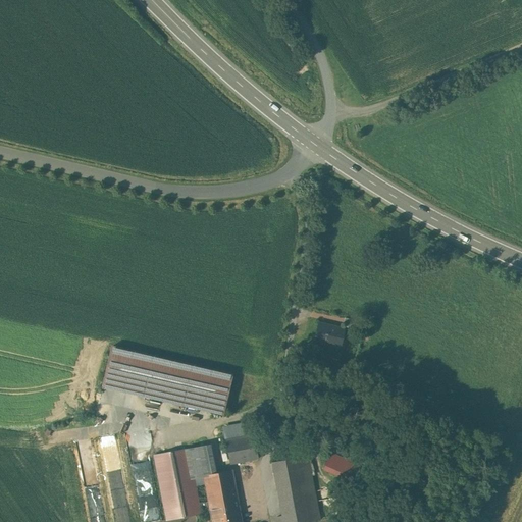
[(359,321),(345,318),(343,326),(357,329),(359,321)]
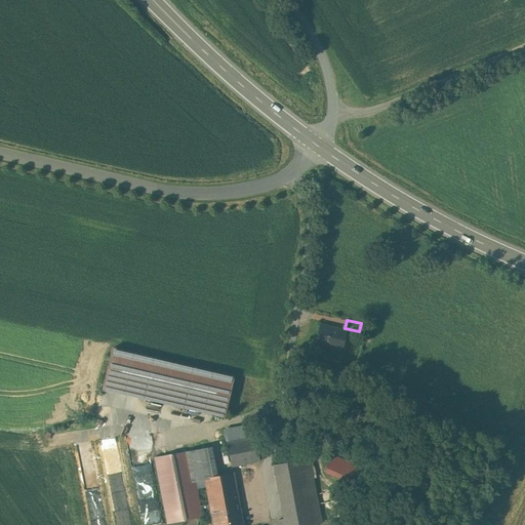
[(347,331),(320,325),(316,344),(341,349),(347,331)]
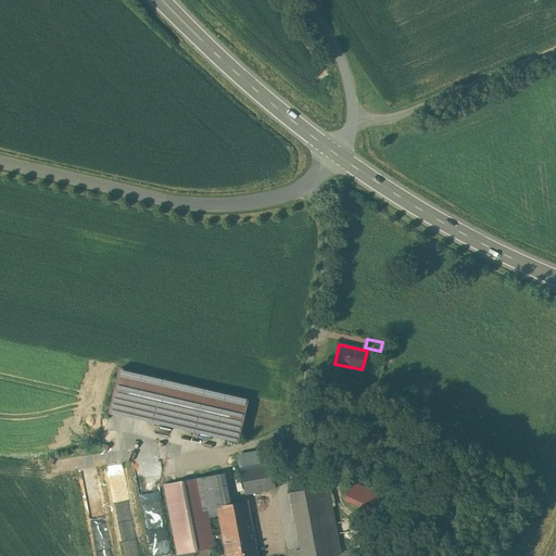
[(247,399),(119,369),(109,412),(237,441),(247,399)]
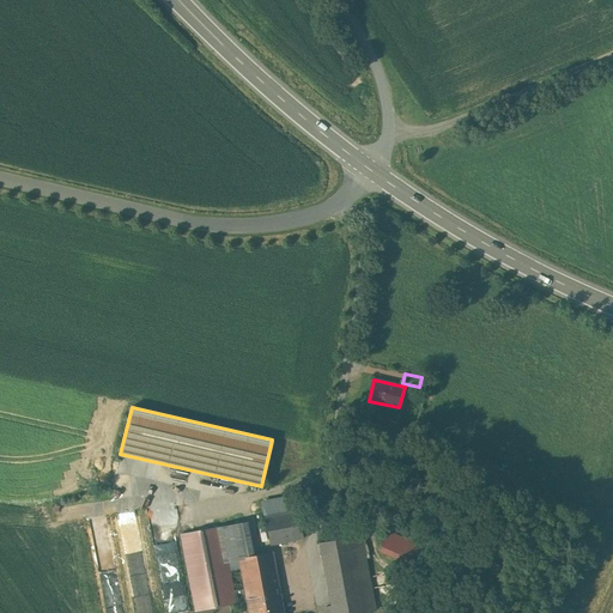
[(295,493),(261,499),(269,544),(303,538),(295,493)]
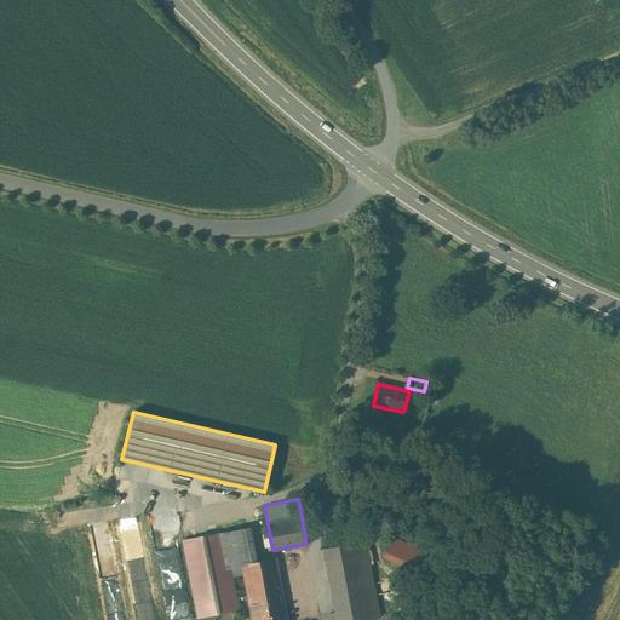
[(223,534),(229,568),(241,567),(241,564),(256,562),(250,529),(223,534)]
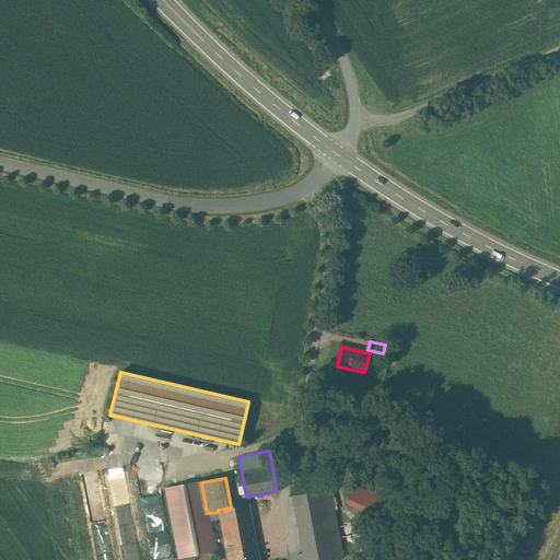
[(201,481),(165,488),(178,558),(214,550),(213,544),(207,513),(201,482),(201,481)]
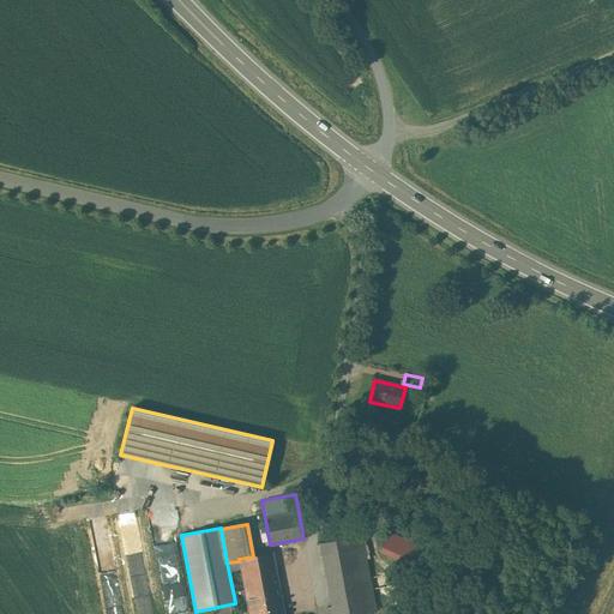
[(416,545),(387,534),(380,552),(408,564),(416,545)]
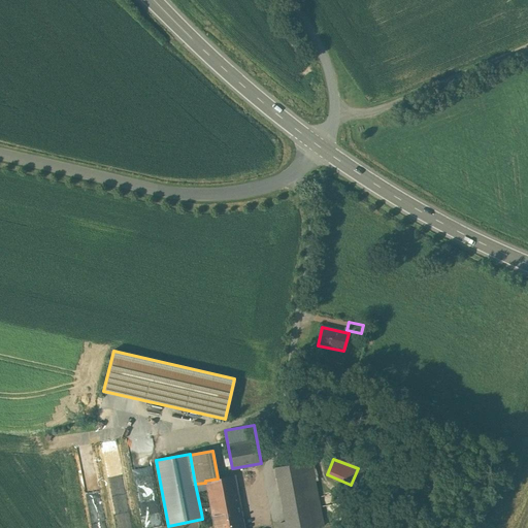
[(310,461),(274,467),(286,522),(279,523),(279,527),(311,527),(323,526),(310,461)]
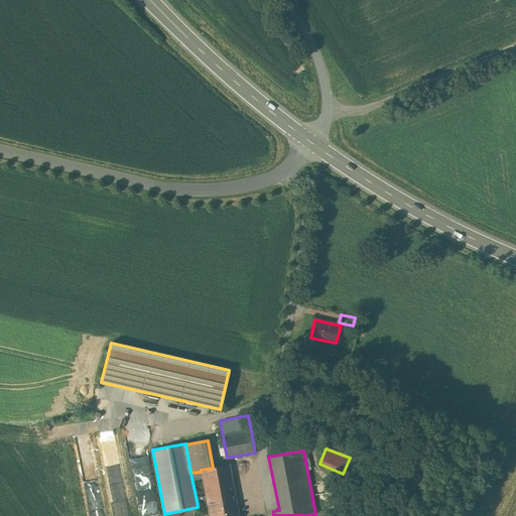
[(201,470),(201,472),(207,499),(209,515),(238,515),(229,465),(213,468),(201,470)]
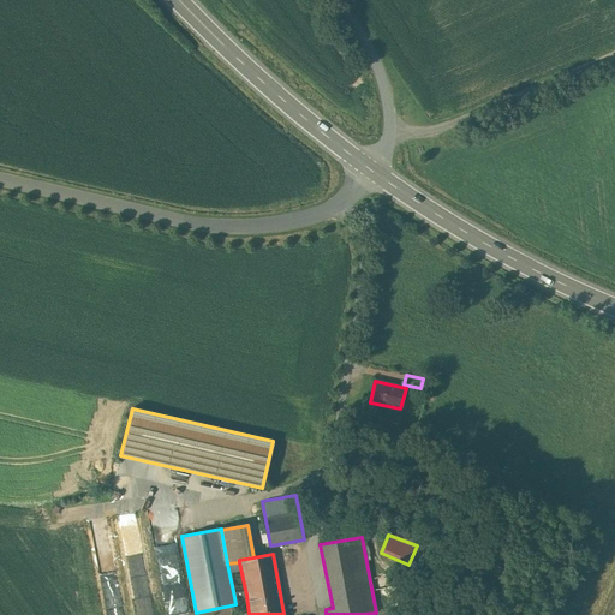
[(239,562),(227,563),(234,597),(246,595),(239,562)]
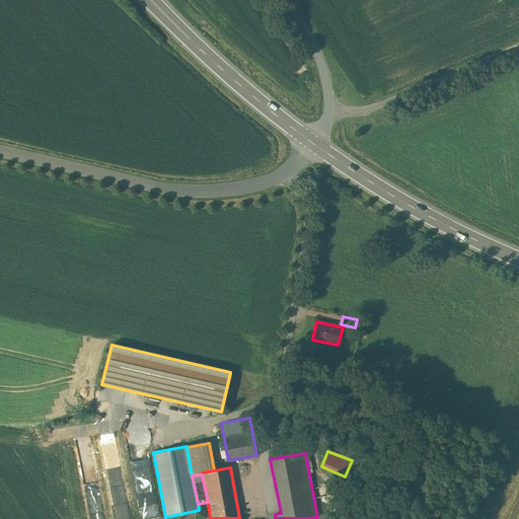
[(106,518),(100,491),(88,494),(94,518),(106,518)]
